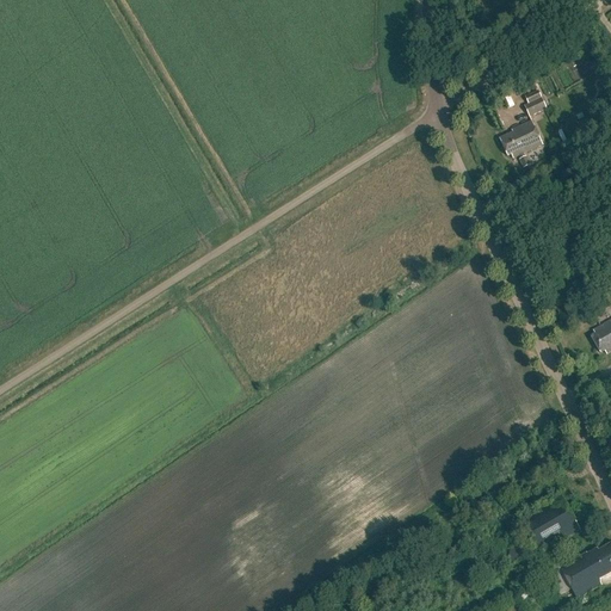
[(542,99),(524,107),(529,118),(547,110),(542,99)]
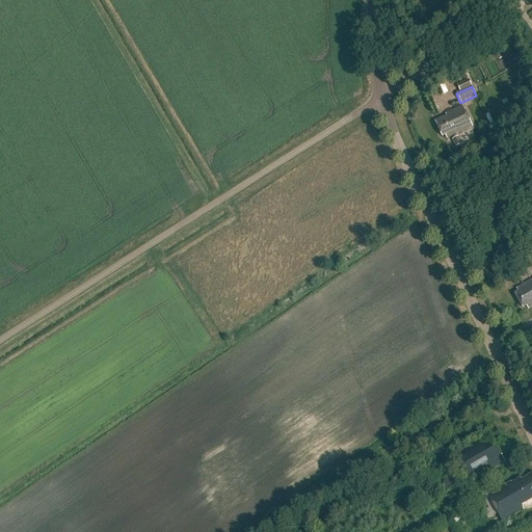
[(447,116),(434,122),(442,137),(445,135),(447,139),(452,136),(453,139),(452,139),(456,148),(461,144),(458,137),(457,137),(455,135),(473,127),(462,106),(446,114),(447,116)]
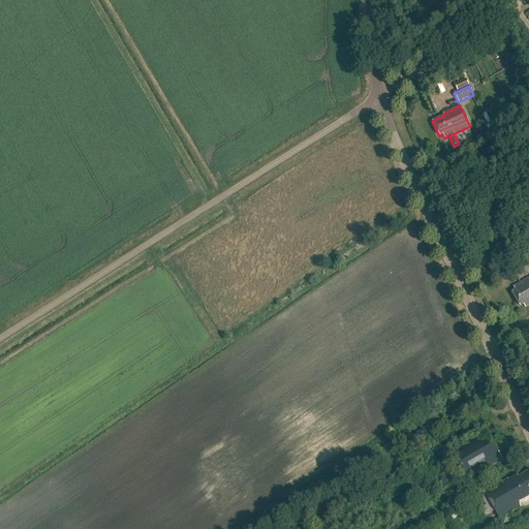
[(509,271),(514,277),(522,271),(519,265),(509,271)]
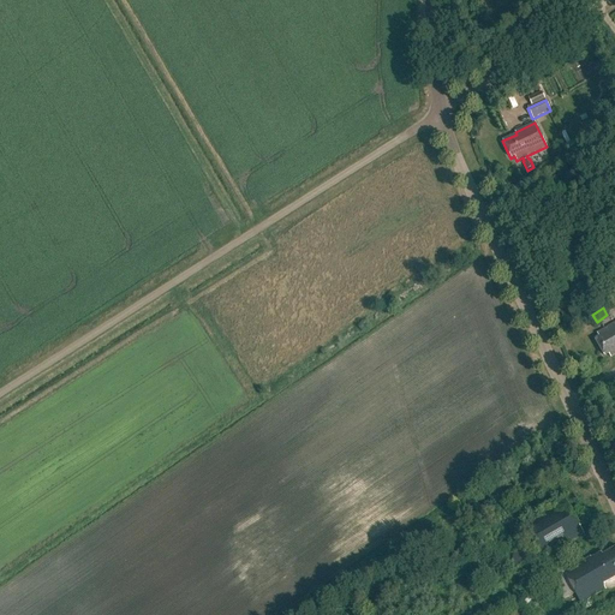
[(599,338),(595,340),(604,356),(608,353),(610,357),(614,354),(614,323),(597,334),(599,338)]
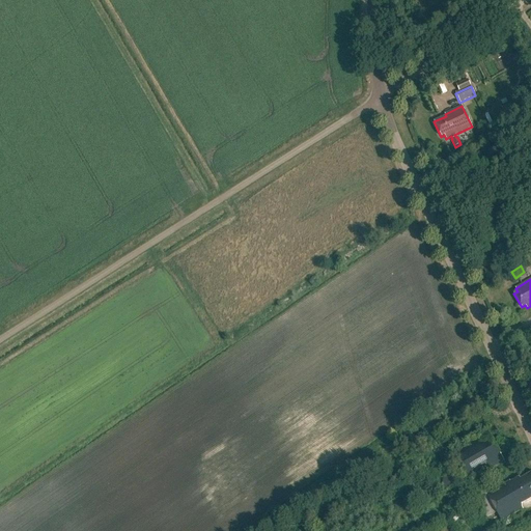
[(452,453),(469,483),(505,463),(488,434),(452,453)]
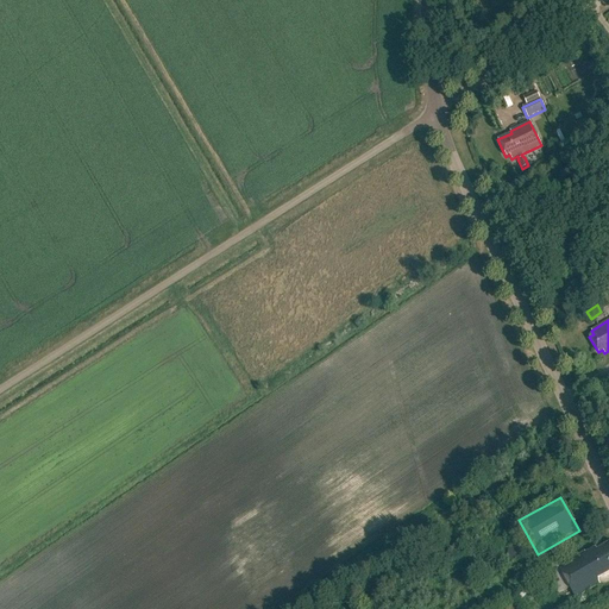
[(550,588),(554,585),(556,588),(553,590),(557,597),(559,596),(570,590),(576,600),(601,585),(598,581),(608,573),(608,542),(597,550),(596,547),(586,553),(585,552),(578,557),(578,554),(567,560),(541,575),(550,588)]
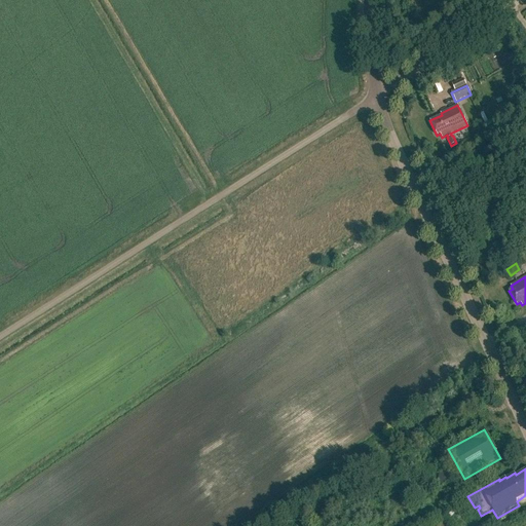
[(439,486),(450,486),(451,475),(440,474),(439,486)]
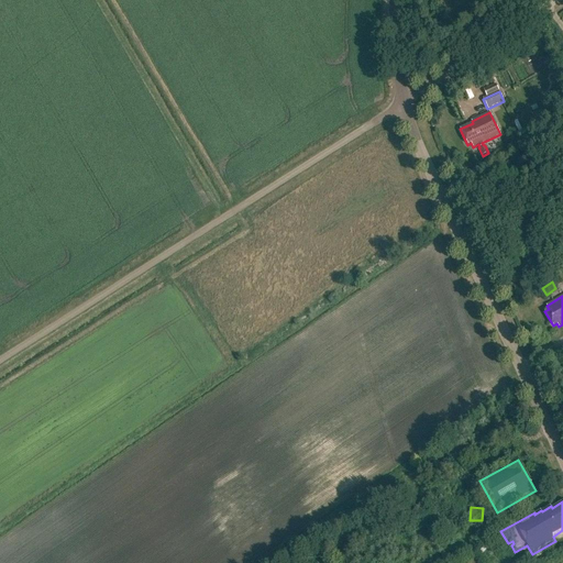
[(442,562),(451,556),(448,552),(439,559),(442,562)]
